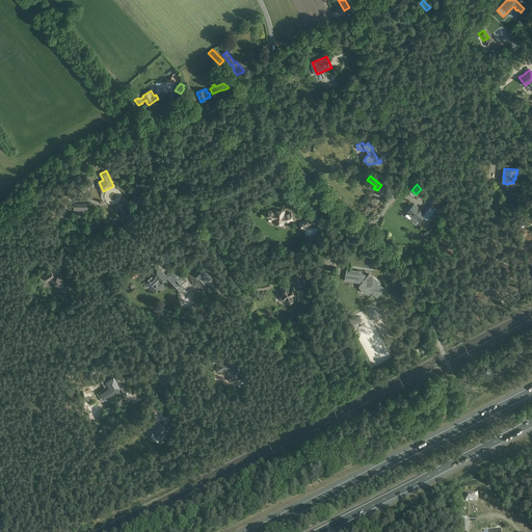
[(414,204),(407,212),(407,213),(413,216),(409,219),(415,224),(418,221),(423,216),(427,219),(429,217),(435,209),(430,206),(426,211),(426,210),(424,212),(414,204)]
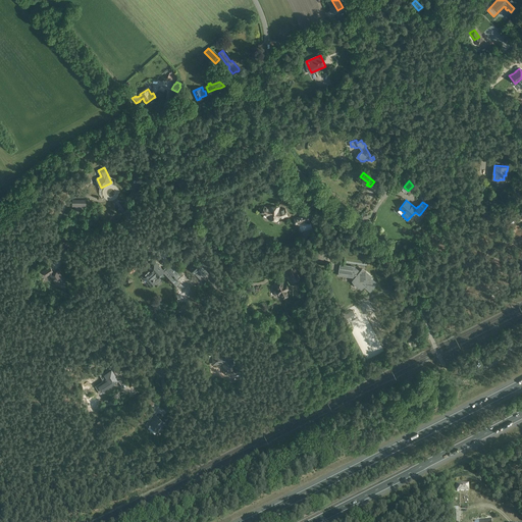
[(278,218),(280,217),(288,215),(285,209),(279,211),(278,211),(278,207),(270,206),(269,208),(264,206),(261,213),(267,215),(269,215),(269,219),(278,220),(278,218)]
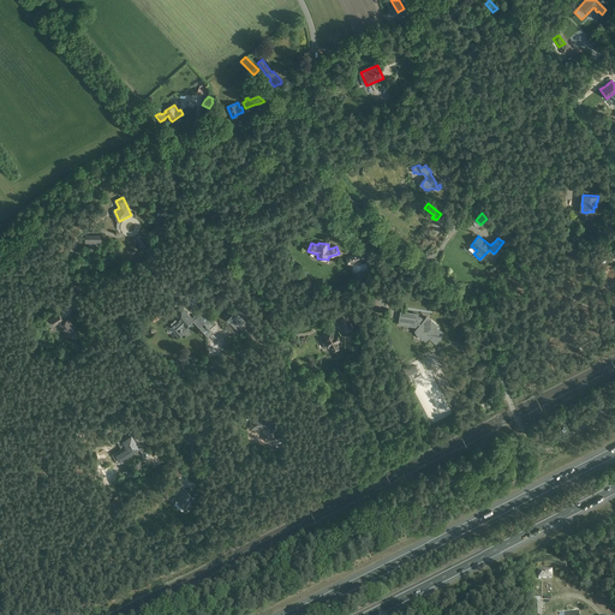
[(348,266),(364,260),(362,254),(352,257),(346,260),(348,266)]
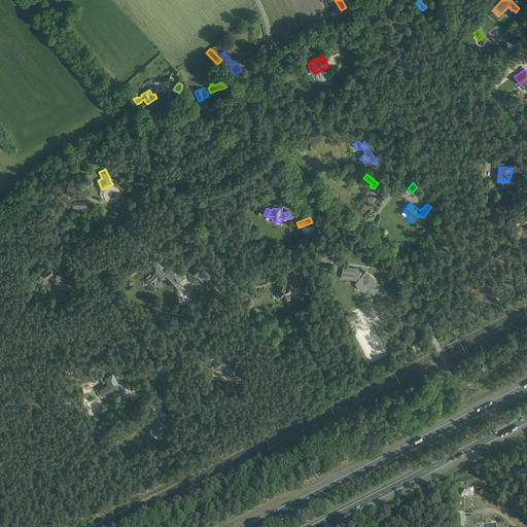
[(326,265),(328,252),(320,251),(318,264),(326,265)]
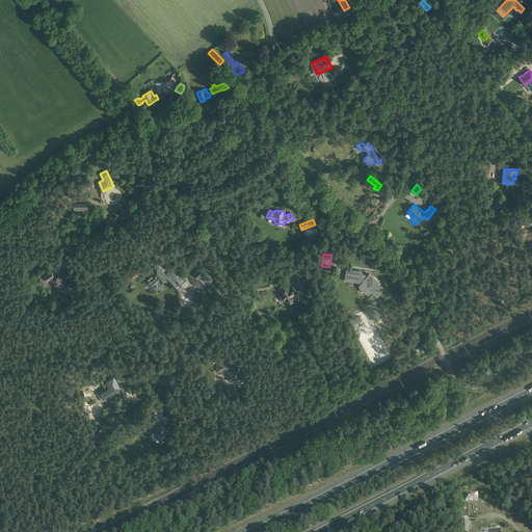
[(201,282),(208,274),(201,266),(192,272),(201,282)]
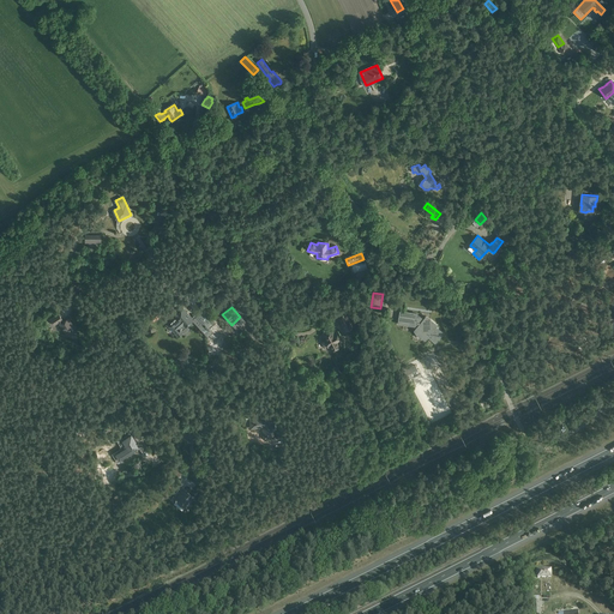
[(157,308),(148,313),(150,317),(154,321),(162,317),(160,312),(157,308)]
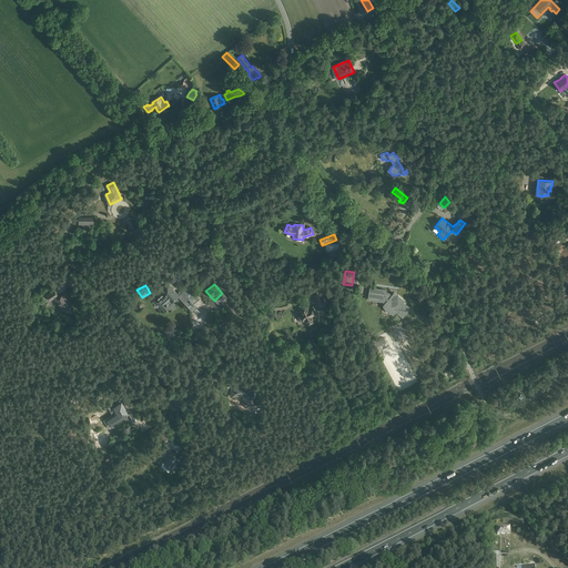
[(170,286),(155,300),(164,311),(169,307),(168,306),(168,304),(171,301),(172,302),(172,301),(178,296),(192,312),(192,311),(195,307),(193,304),(199,298),(199,300),(200,300),(188,286),(181,293),(180,291),(176,294),(170,286)]
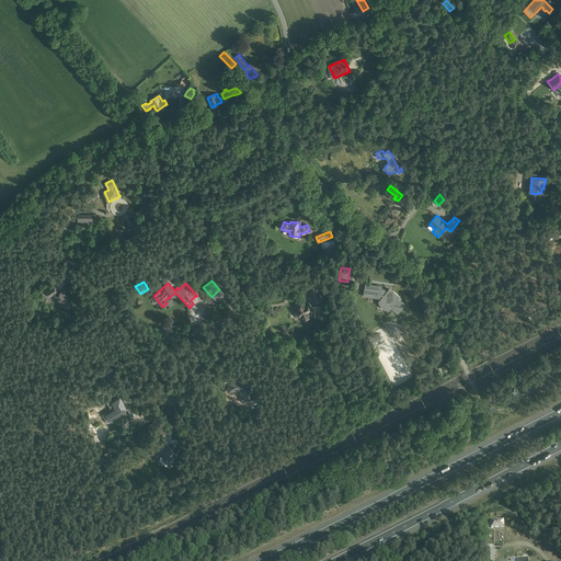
[(398,299),(399,297),(393,293),(391,294),(388,292),(387,293),(382,289),(380,289),(380,287),(366,285),(364,296),(379,298),(379,297),(380,297),(381,298),(379,301),(381,304),(382,306),(385,307),(387,308),(389,309),(390,308),(398,313),(404,305),(398,299)]
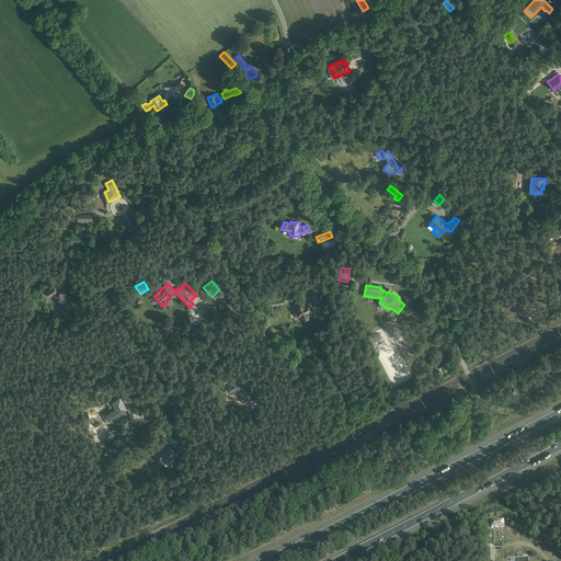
[(316,286),(309,289),(313,298),(313,297),(316,301),(322,298),(316,286)]
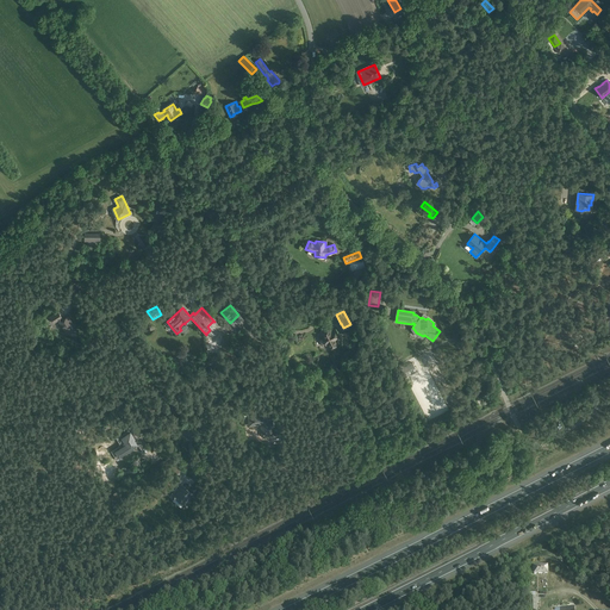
[(76,329),(68,317),(63,321),(62,318),(58,312),(50,317),(55,323),(58,321),(68,335),(76,329)]
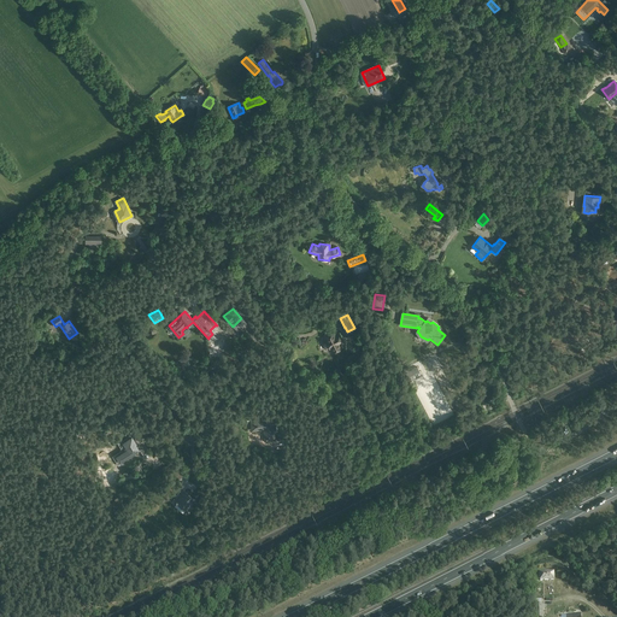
[(335,331),(324,336),(327,340),(330,348),(333,353),(334,352),(335,354),(336,354),(339,353),(340,352),(339,350),(344,348),(341,344),(344,344),(344,341),(339,331),(335,334),(335,331)]
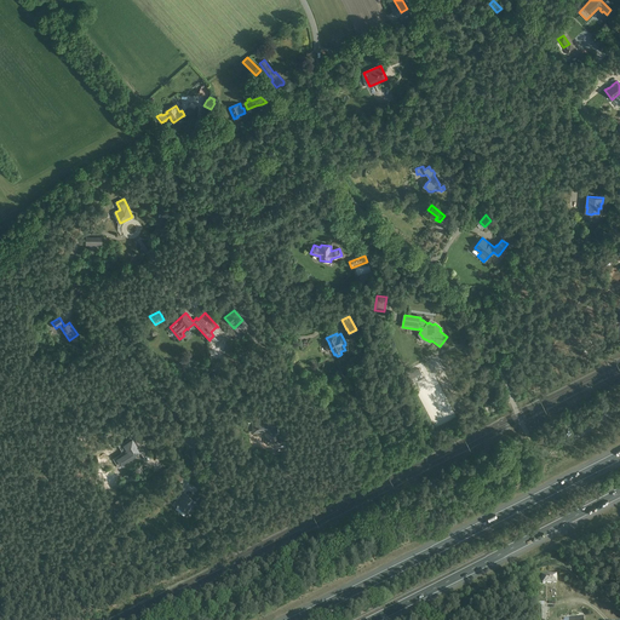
[(412,372),(407,374),(412,383),(424,378),(419,368),(412,372)]
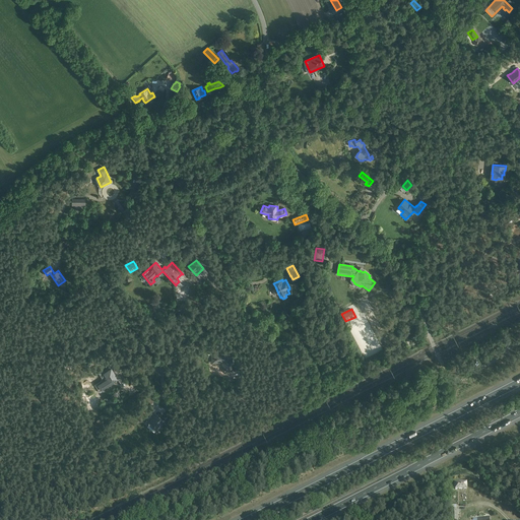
[(334,332),(340,340),(344,337),(338,329),(334,332)]
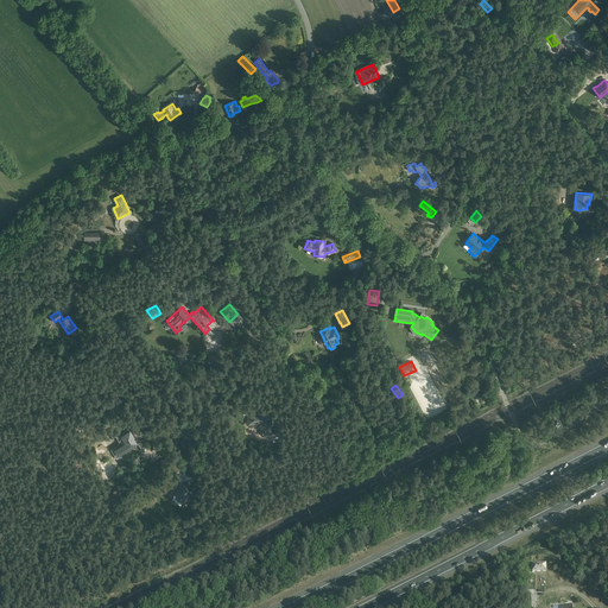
[(271,434),(270,412),(248,415),(248,424),(260,423),(261,434),(271,434)]
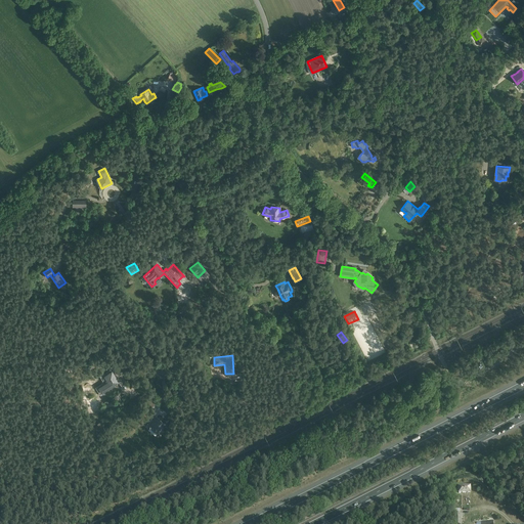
[(119,382),(112,372),(104,376),(108,382),(99,388),(102,393),(119,382)]
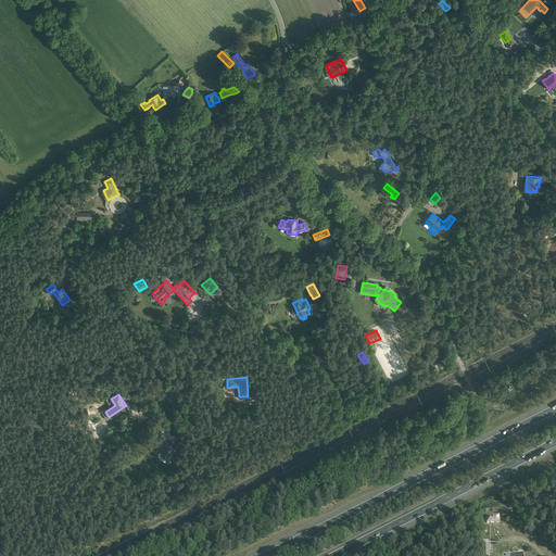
[(168,459),(176,451),(164,441),(161,444),(164,447),(159,453),(160,454),(161,453),(168,459)]
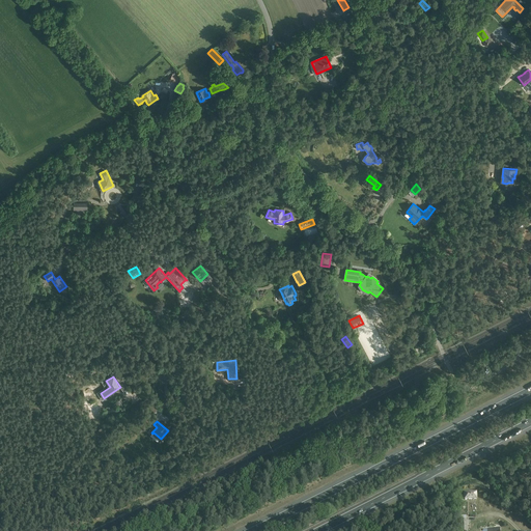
[(170,462),(164,459),(162,466),(164,467),(164,468),(168,469),(168,468),(170,468),(171,465),(169,465),(170,462)]
